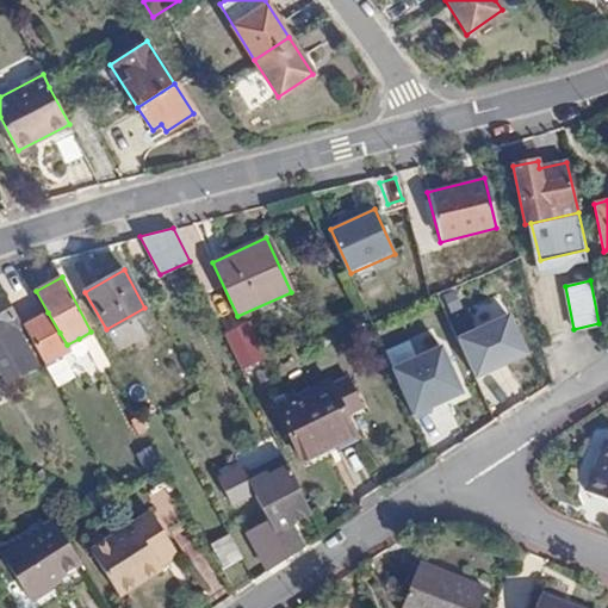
[(5,322),(13,317),(2,298),(0,299),(0,336),(10,332),(5,322)]
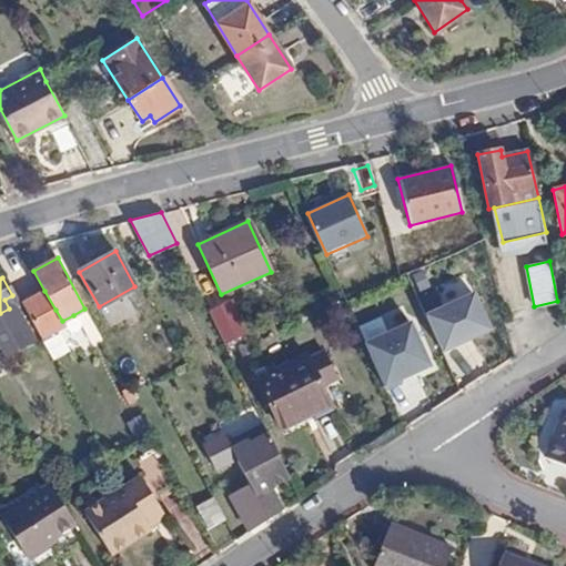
[(433,286),(418,291),(425,312),(441,307),(433,286)]
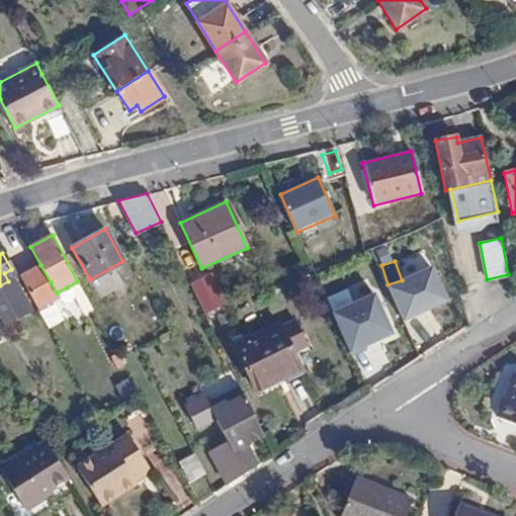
[(51,282),(40,265),(30,271),(39,289),(51,282)]
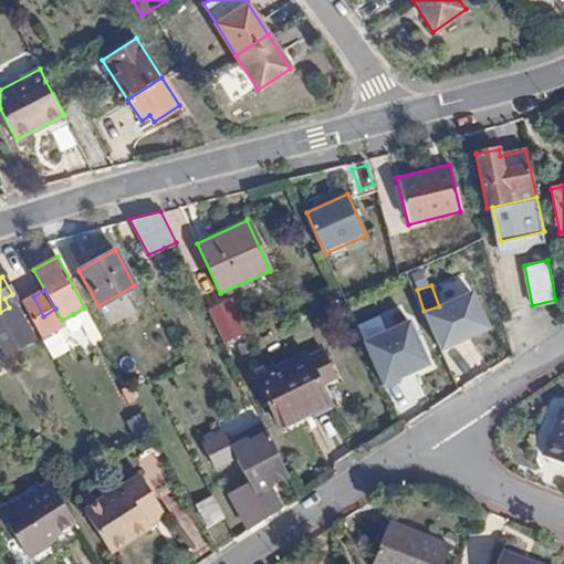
[(493,330),(476,291),(429,312),(446,351),(493,330)]
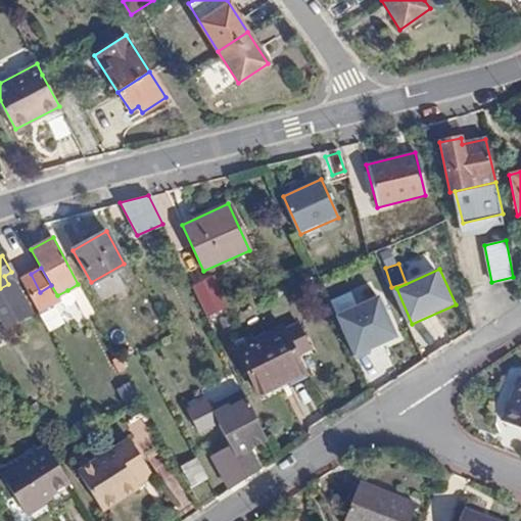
[(0,304),(22,292),(11,272),(4,276),(8,284),(0,288),(0,304)]
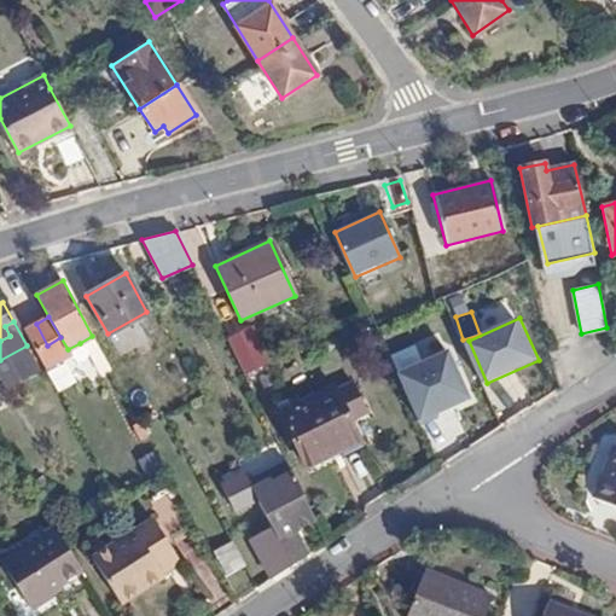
[(244,376),(269,364),(253,325),(227,336),(244,376)]
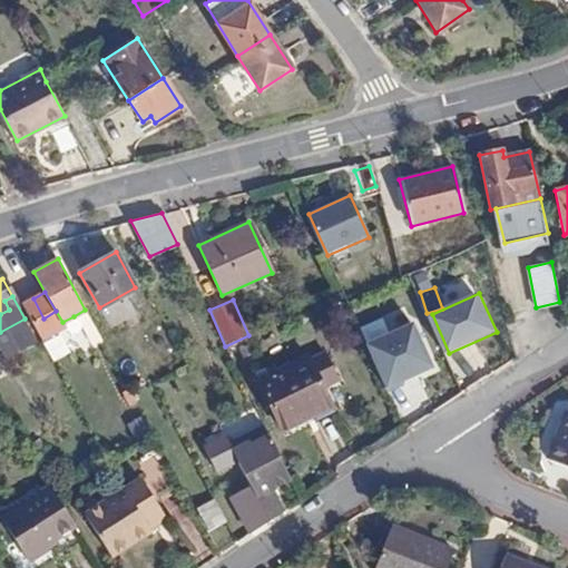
[(95,326),(85,310),(74,316),(84,334),(95,326)]
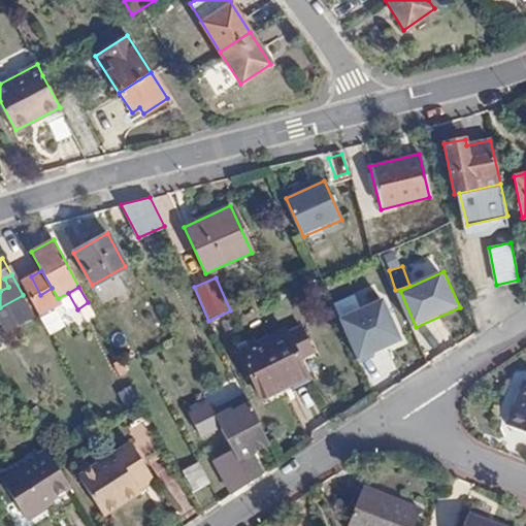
[(405,341),(384,300),(341,318),(359,362),(405,341)]
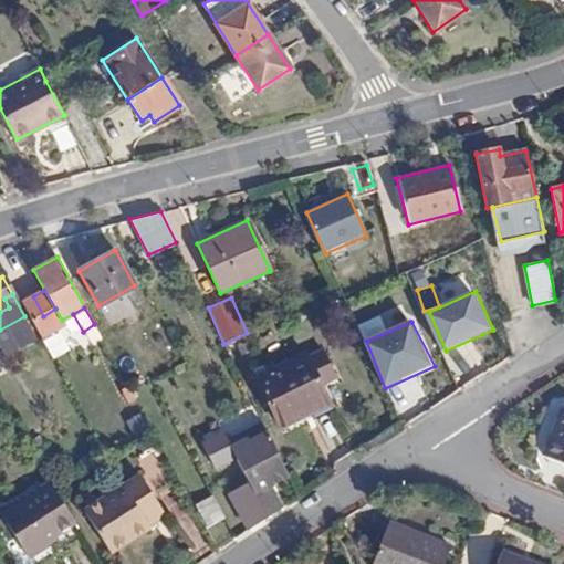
[(304,352),(256,376),(280,428),(330,405),(304,352)]
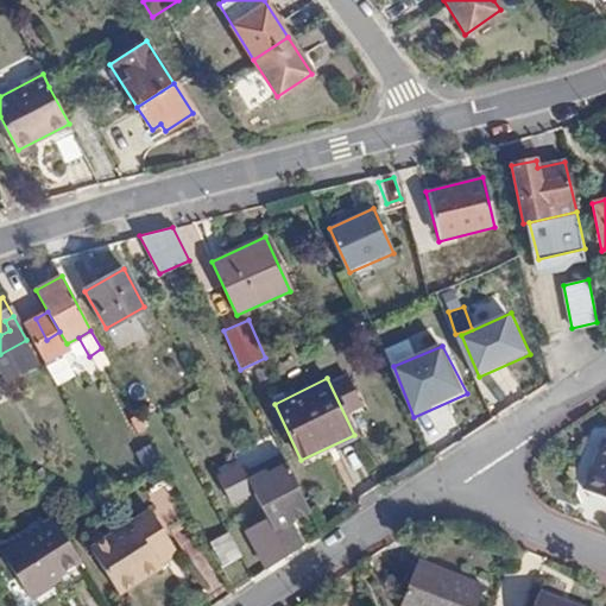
[(605,439),(601,437),(582,490),(605,497),(605,439)]
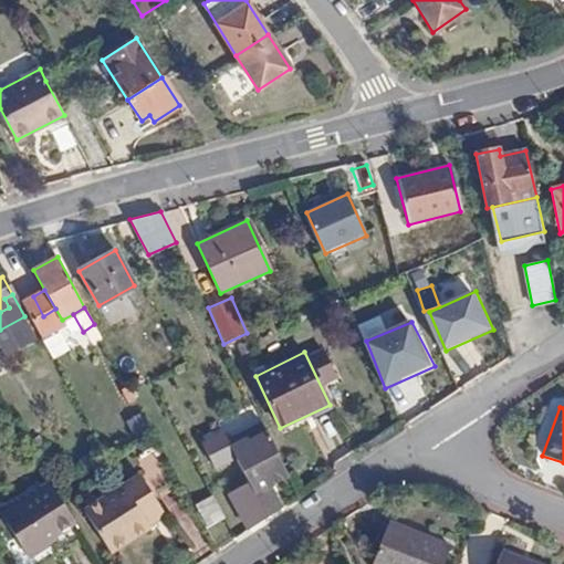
[(289,476),(262,421),(226,439),(265,518),(281,508),(271,487),(289,476)]
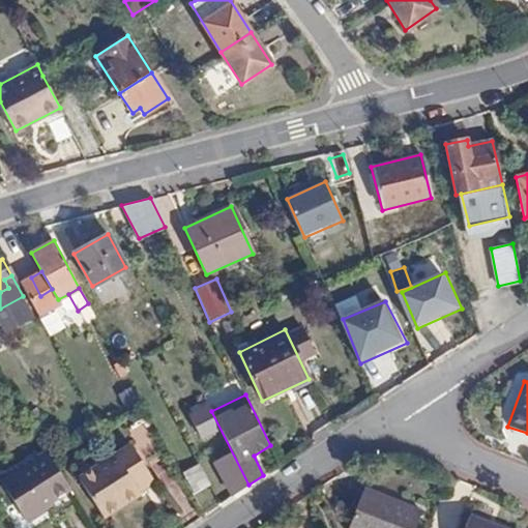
[(132,444),(117,453),(136,487),(152,476),(132,444)]
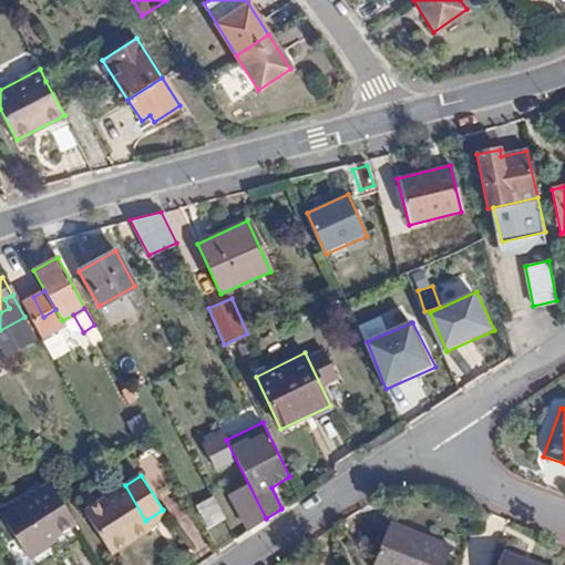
[(145,521),(125,485),(84,511),(111,554),(150,530),(149,527),(145,521)]
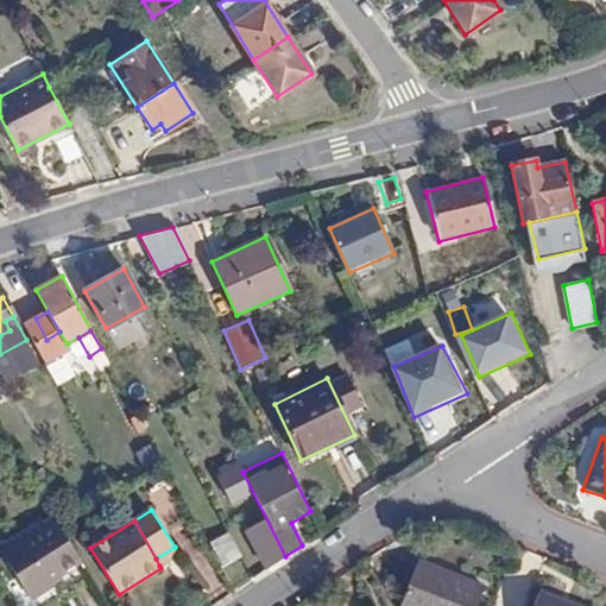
[(36,605),(88,572),(60,528),(57,524),(4,557),(35,605),(36,605)]
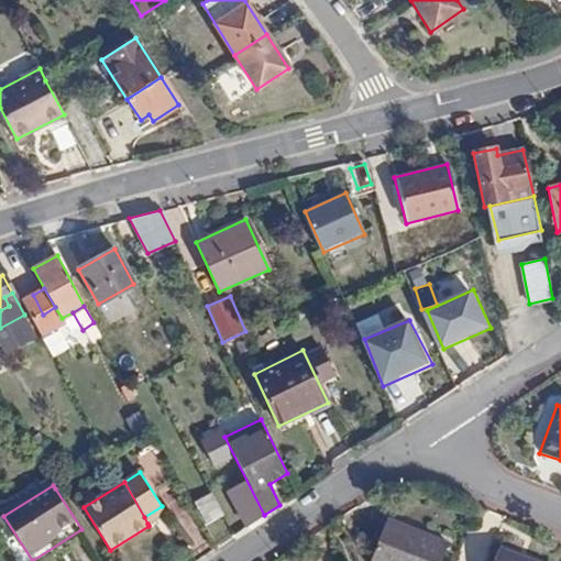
[(195,506),(205,524),(221,514),(210,493),(193,502),(195,506)]
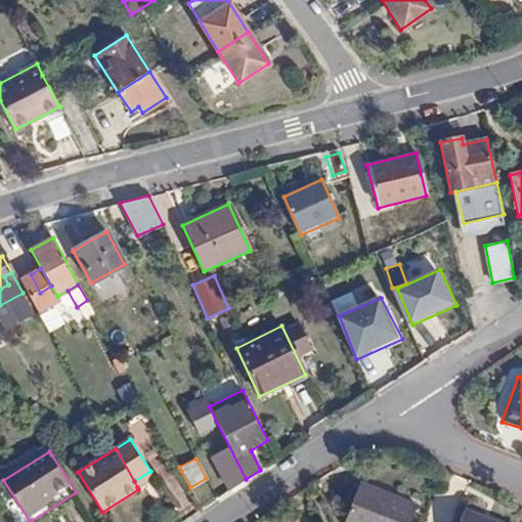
[(150,471),(134,481),(137,487),(155,477),(150,471)]
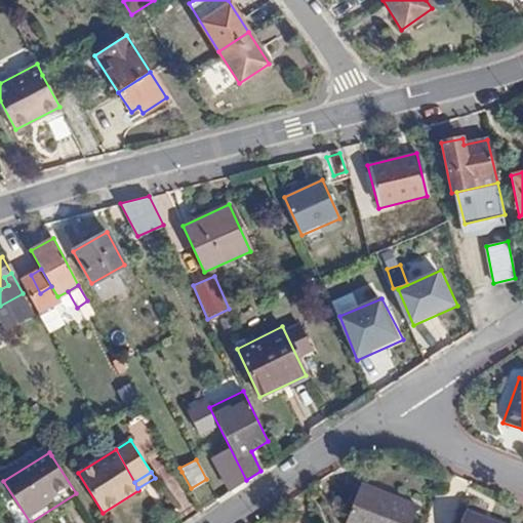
[(410,522),(417,505),(360,482),(344,522),(410,522)]
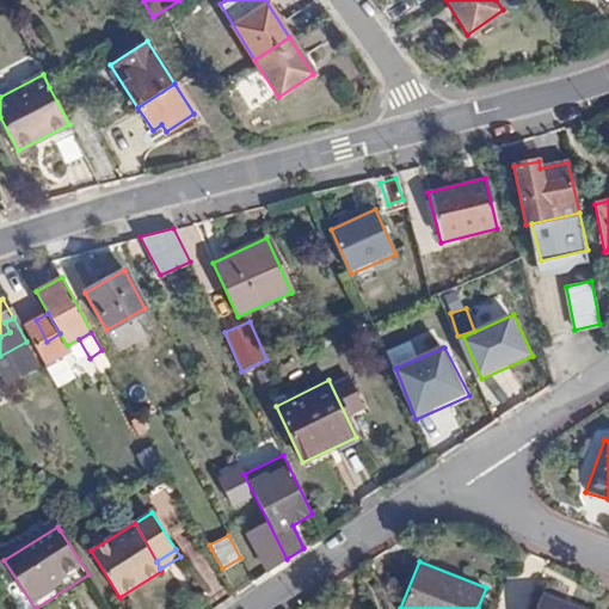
[(582,608),(541,594),(534,608),(582,608)]
